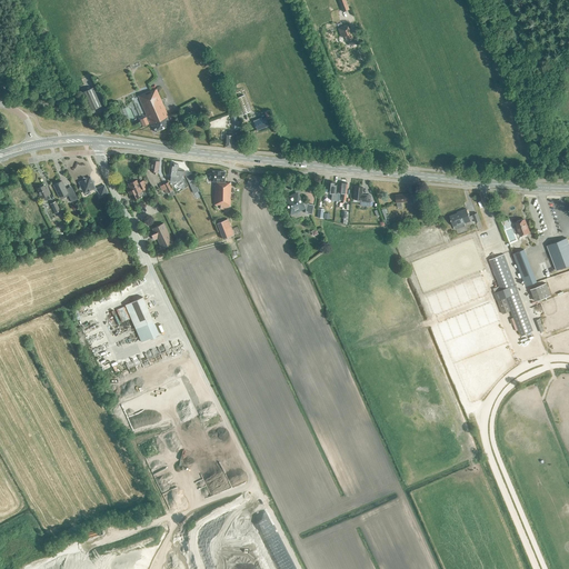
[(338,0),(342,11),(349,9),(345,0),(338,0)]
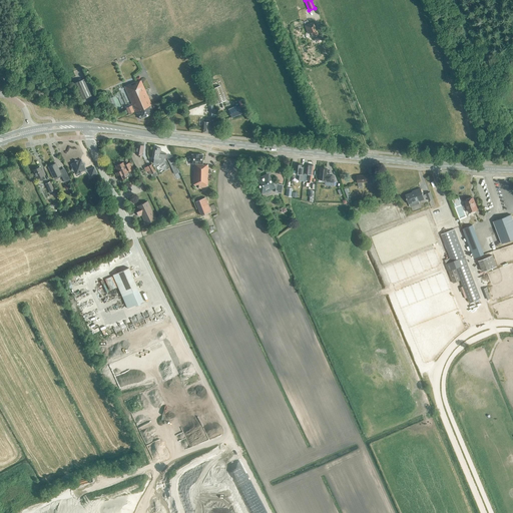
[(314,37),(318,35),(316,30),(313,22),(306,26),(309,33),(311,32),(312,36),(314,35),(314,37)]
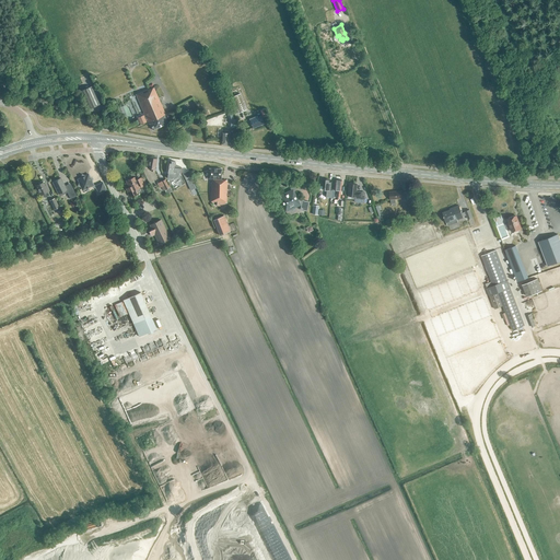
[(91,86),(81,91),(90,108),(100,104),(91,86)]
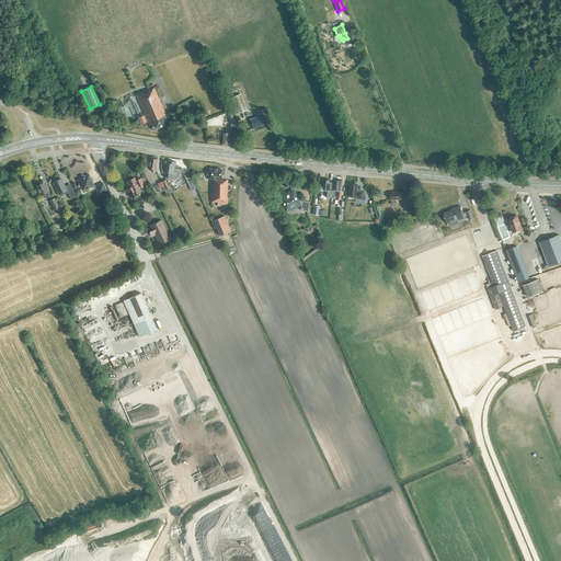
[(149,89),(136,94),(145,116),(144,116),(144,115),(138,117),(139,119),(140,123),(141,124),(146,122),(146,121),(147,119),(149,124),(150,124),(152,130),(168,123),(164,115),(165,115),(155,88),(149,90),(149,89)]
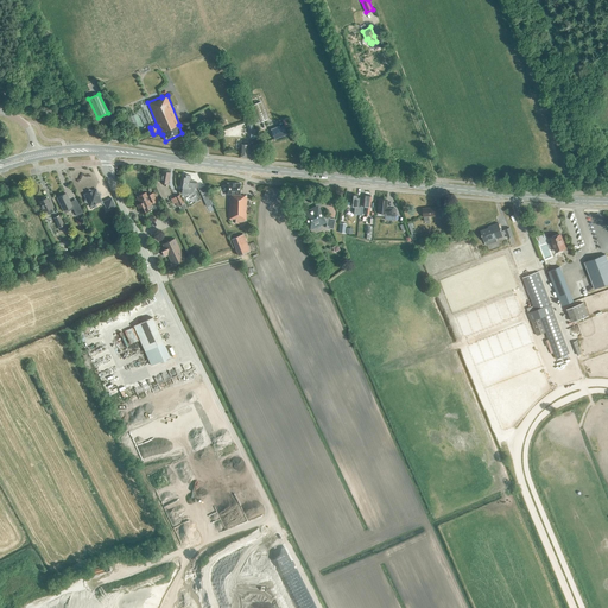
[(267,119),(261,101),(249,106),(255,124),(267,119)]
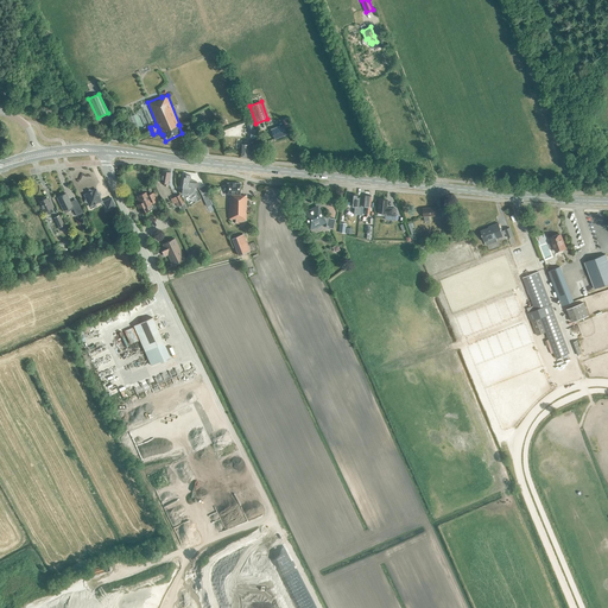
[(274,139),(286,134),(284,126),(280,127),(279,126),(277,127),(277,128),(271,131),(274,139)]
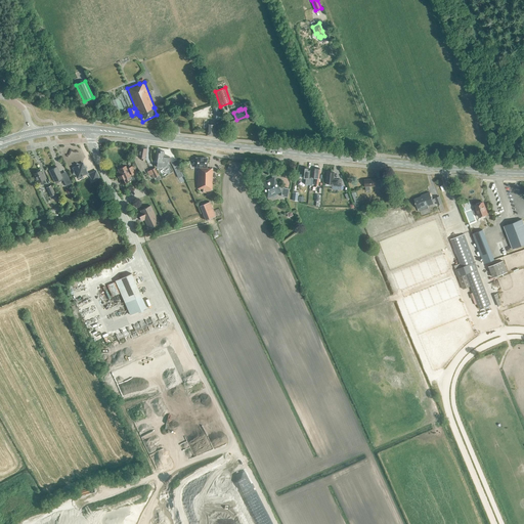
[(141,160),(144,161),(146,148),(140,147),(138,157),(141,158),(141,160)]
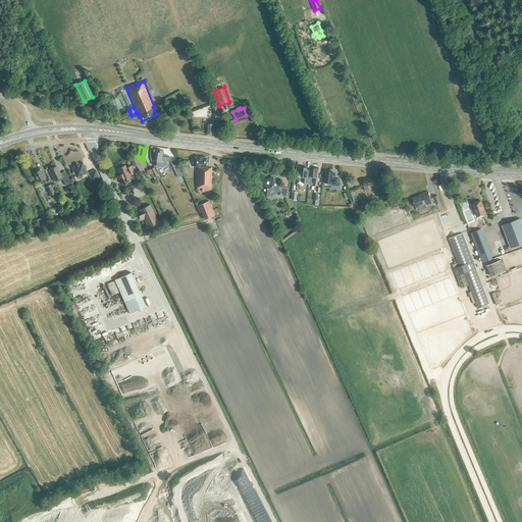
[(169,156),(163,155),(163,151),(159,150),(159,151),(157,151),(156,160),(155,163),(158,163),(157,166),(162,167),(166,164),(167,161),(168,161),(169,156)]
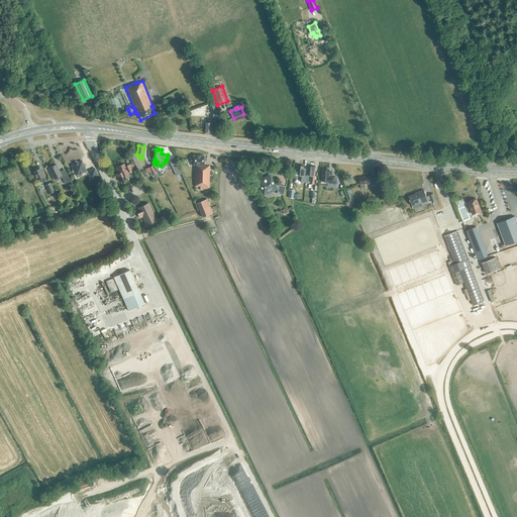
[(209,187),(210,166),(204,166),(204,156),(193,156),(193,158),(191,158),(189,159),(189,161),(190,162),(193,162),(193,165),(195,165),(195,186),(195,187),(197,187),(197,186),(209,187)]
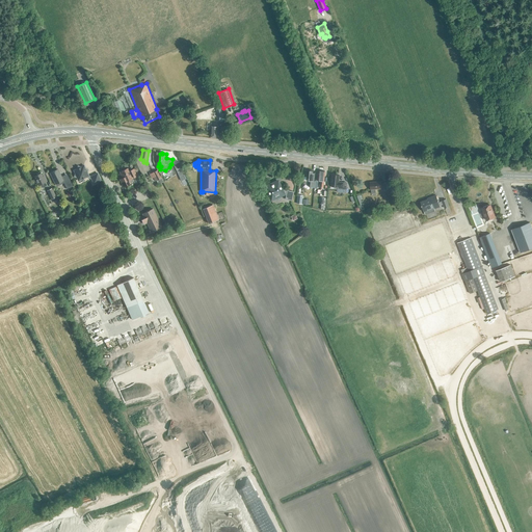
[(78,165),(74,177),(77,178),(79,181),(89,176),(87,173),(88,169),(78,165)]
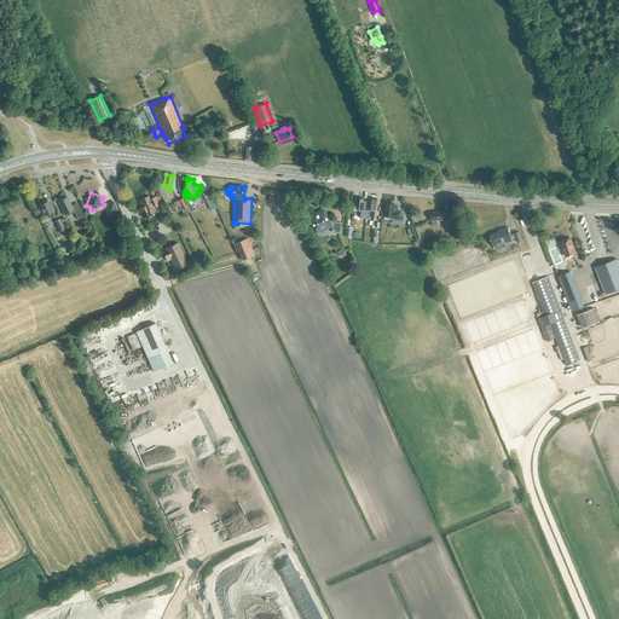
[(210,194),(204,197),(208,204),(210,210),(217,208),(210,194)]
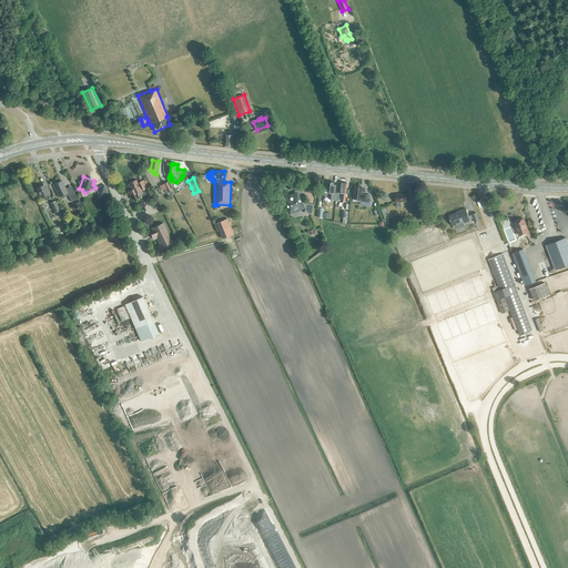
[(129,193),(132,199),(139,195),(137,192),(149,186),(145,179),(138,182),(137,180),(128,183),(132,192),(130,193),(129,193)]
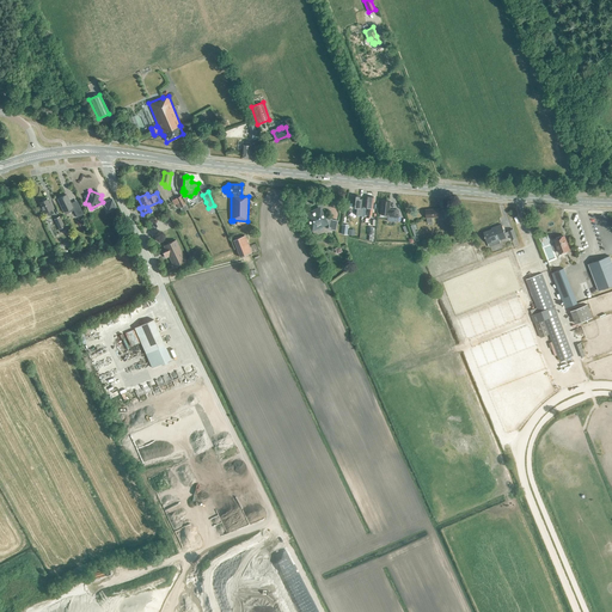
[(73,207),(67,195),(59,199),(65,212),(73,207)]
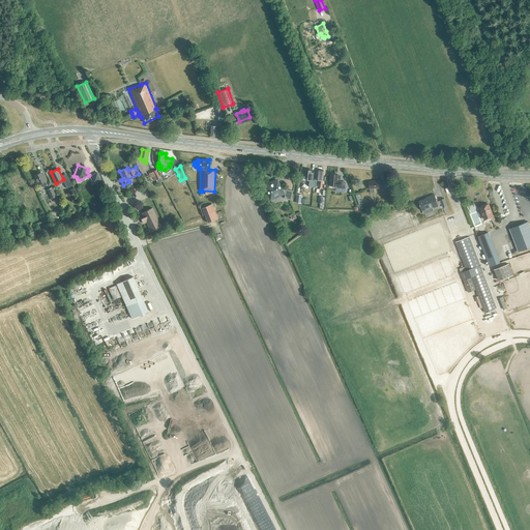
[(163,181),(160,177),(156,170),(149,173),(151,178),(153,177),(154,180),(156,180),(157,183),(163,181)]
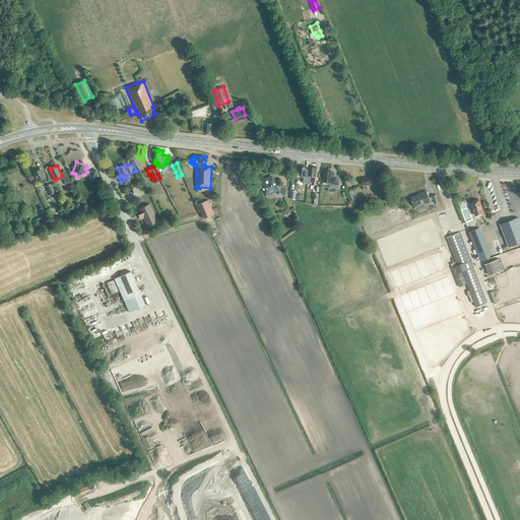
[(45,178),(46,177),(43,172),(42,173),(41,169),(40,170),(39,170),(38,170),(37,171),(36,172),(35,172),(36,175),(36,176),(38,181),(39,181),(40,184),(46,181),(45,178)]
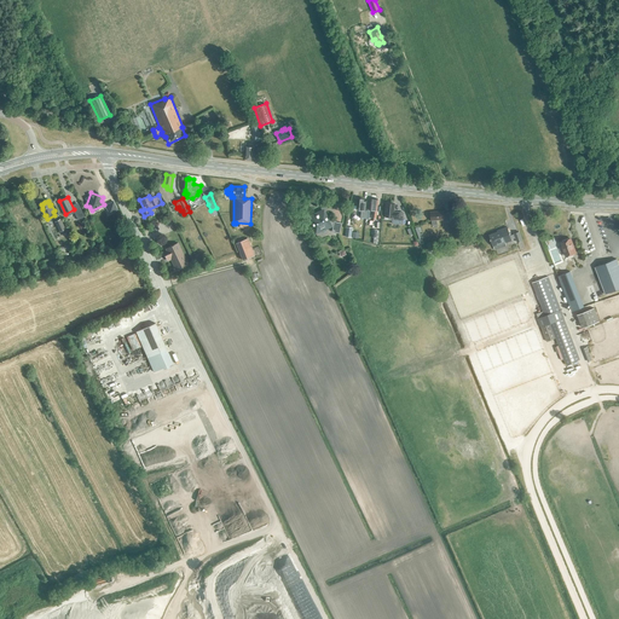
[(117,209),(114,201),(105,206),(109,213),(117,209)]
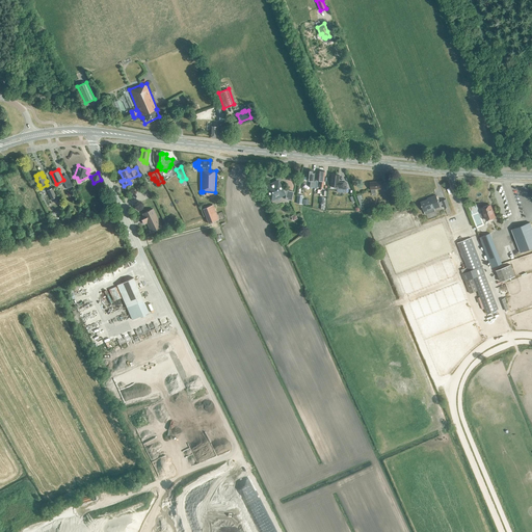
[(339,175),(331,174),(330,186),(337,187),(337,191),(345,192),(346,183),(338,182),(339,175)]
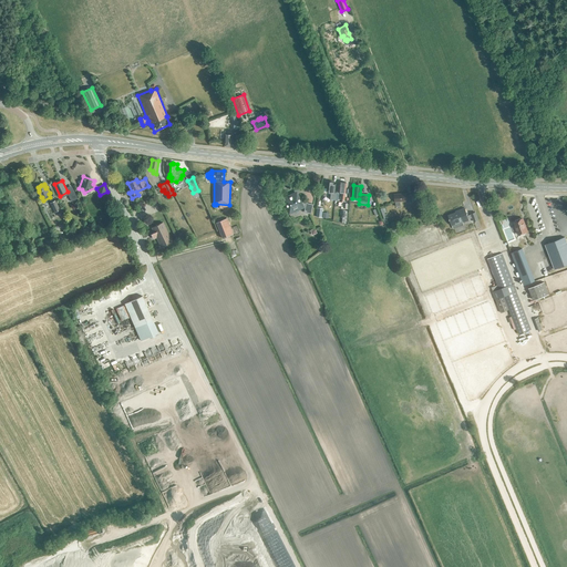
[(68,193),(72,202),(78,198),(74,191),(68,193)]
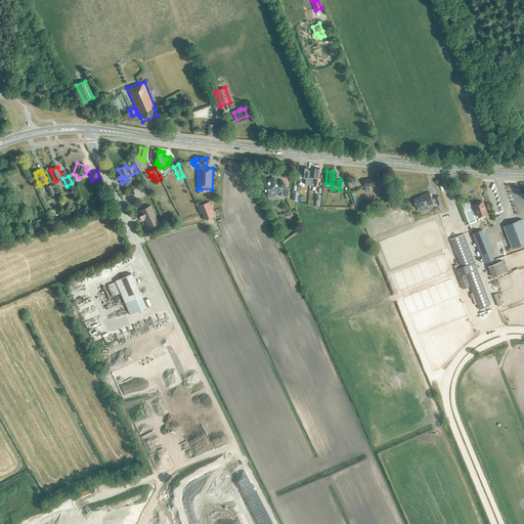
[(274,178),(261,184),(266,195),(269,193),(273,197),(276,195),(276,192),(279,191),(281,191),(280,195),(288,198),(289,188),(279,186),(278,187),(274,178)]
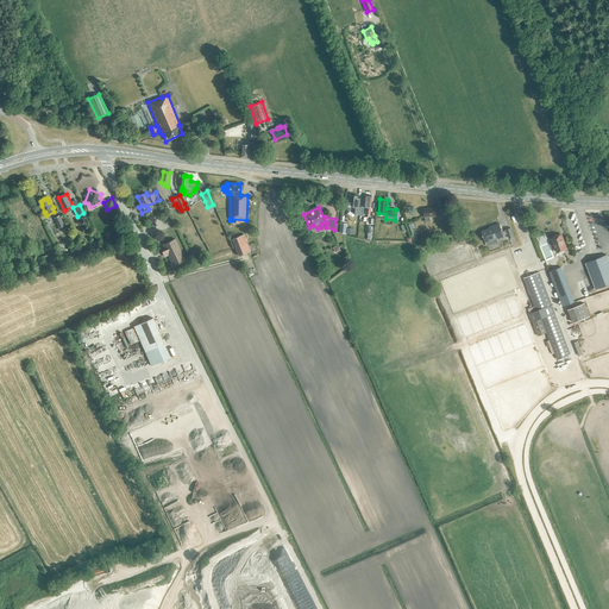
[(438,218),(443,218),(443,208),(438,209),(438,207),(424,208),(424,217),(425,217),(425,221),(431,221),(429,217),(438,215),(438,218)]
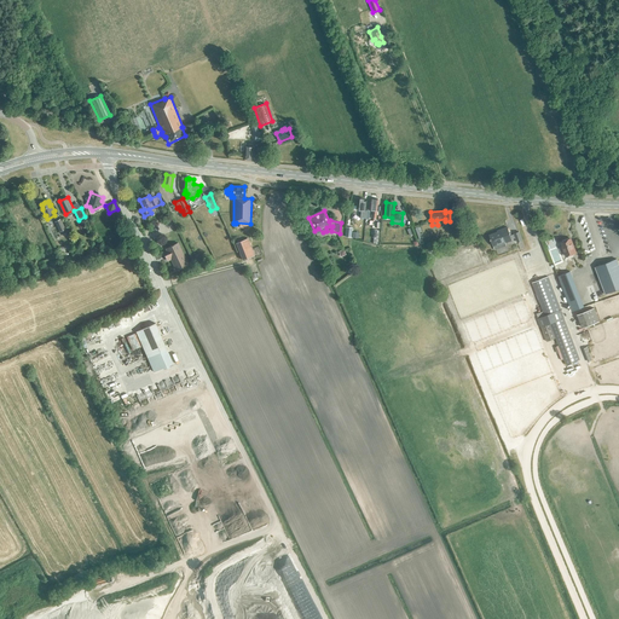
[(65,229),(61,219),(55,221),(59,232),(65,229)]
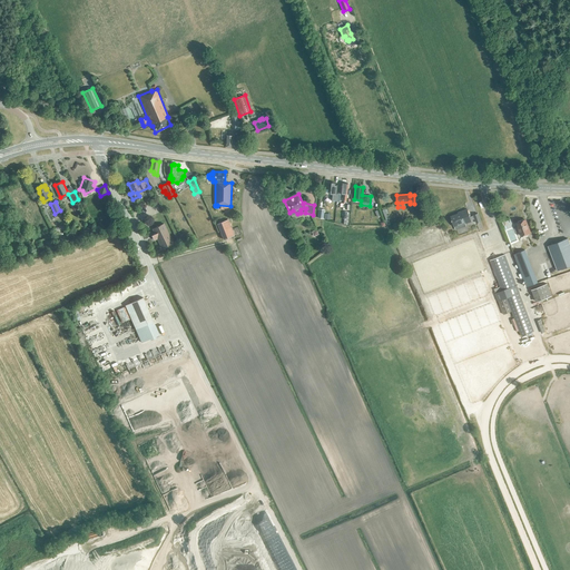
[(421,210),(425,219),(432,216),(428,207),(421,210)]
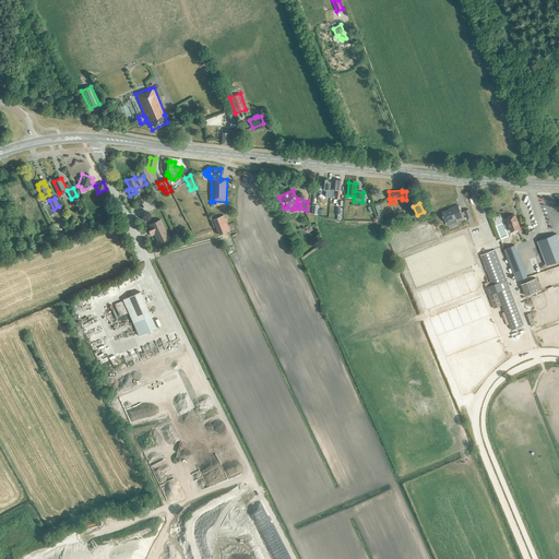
[(467,218),(472,217),(468,210),(464,211),(464,212),(461,213),(458,205),(452,207),(452,209),(442,212),(445,222),(456,217),(456,218),(462,217),(462,216),(465,214),(467,218)]
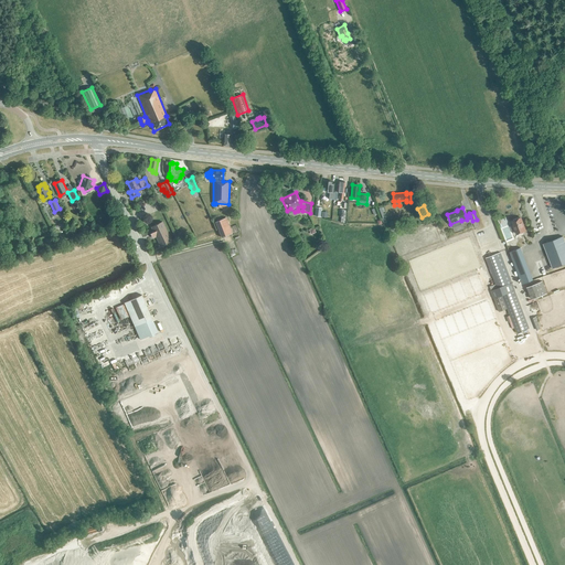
[(232,233),(225,217),(215,222),(221,237),(232,233)]
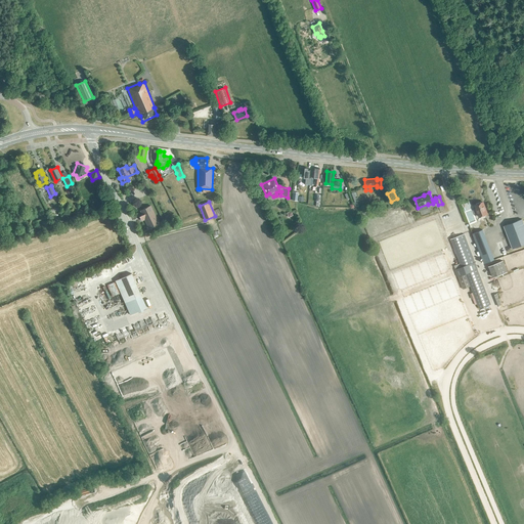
[(479,217),(487,214),(483,202),(475,206),(479,217)]
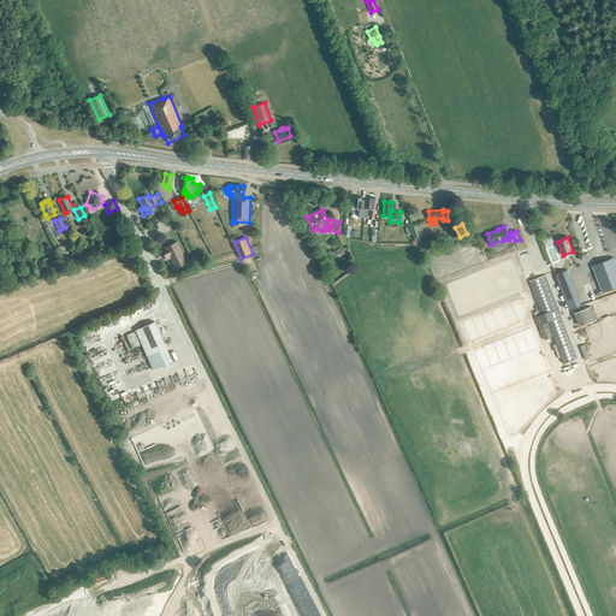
[(167,253),(164,254),(166,260),(171,258),(176,268),(187,262),(177,241),(165,247),(167,253)]
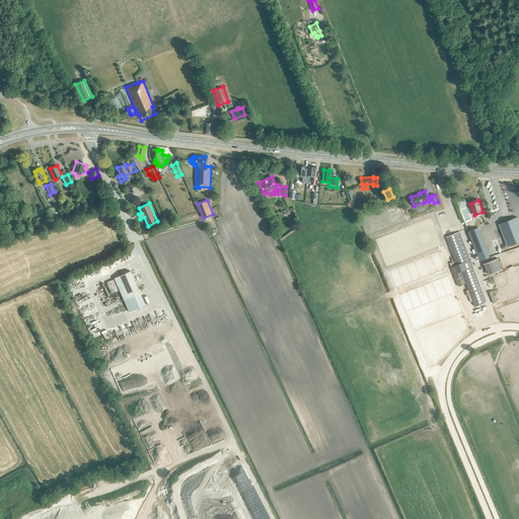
[(508,246),(518,241),(518,222),(517,217),(499,224),(508,246)]
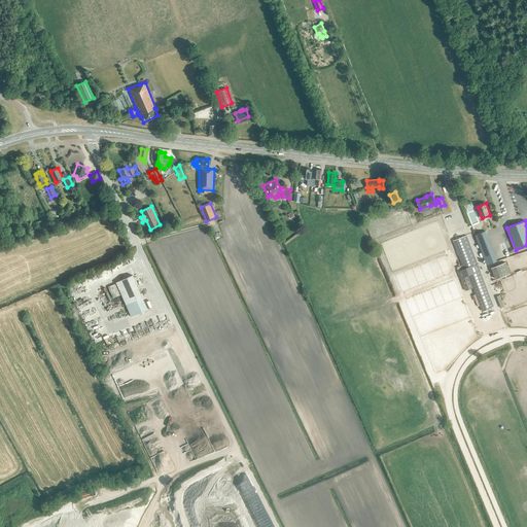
[(476,235),(487,266),(497,261),(485,231),(476,235)]
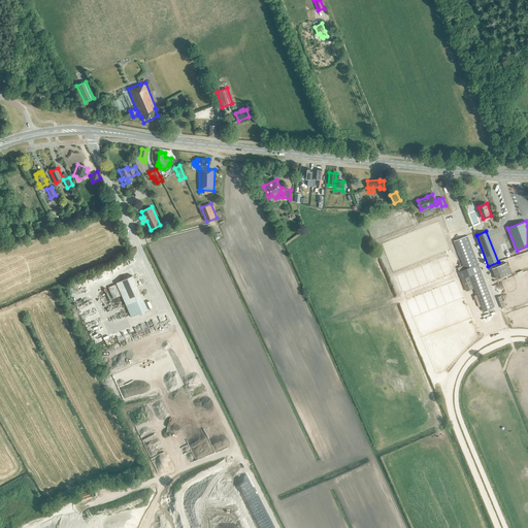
[(466,291),(474,288),(483,311),(494,306),(479,264),(467,236),(454,241),(464,268),(459,270),(466,291)]
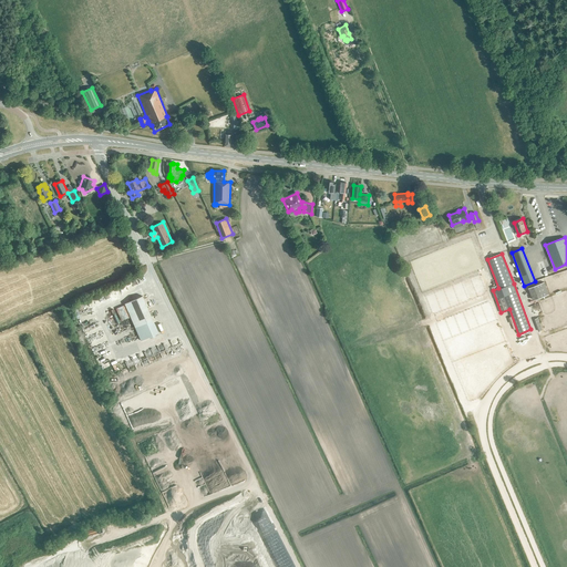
[(544,282),(529,289),(534,301),(549,296),(544,282)]
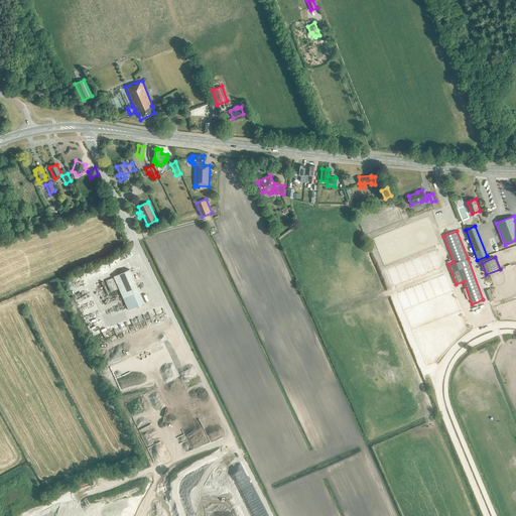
[(144,302),(129,268),(114,275),(128,309),(144,302)]
